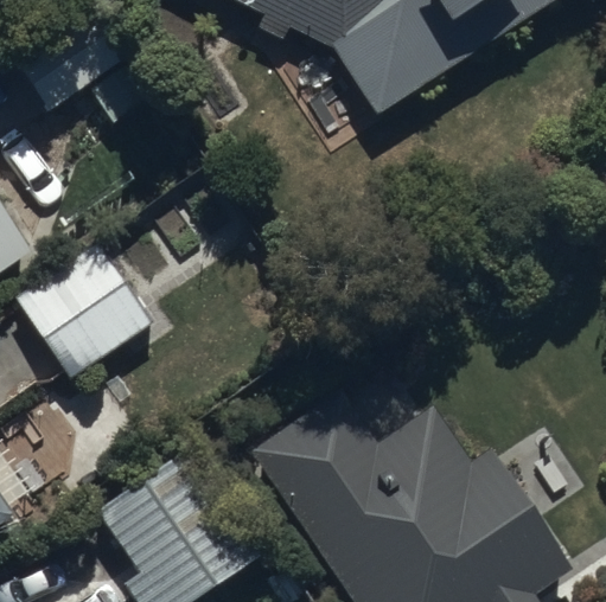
[(233,0),(335,50),(375,110),(556,0),(233,0)]
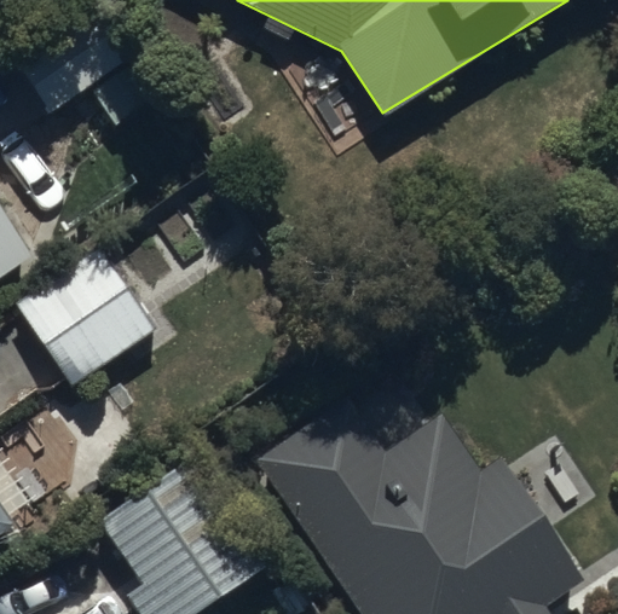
[(0,206),(0,281),(34,260),(0,206)]
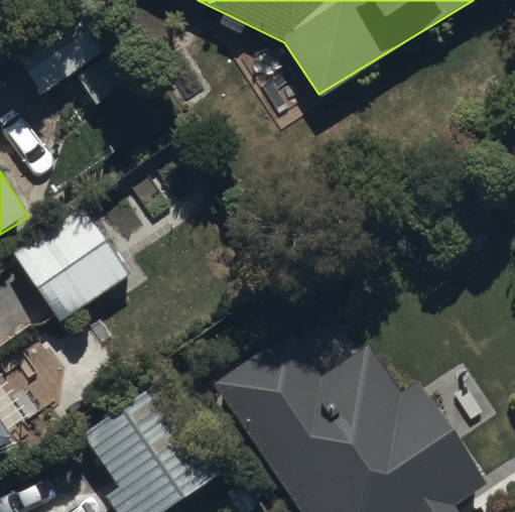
[(86,204),(12,252),(57,323),(131,274),(86,204)]
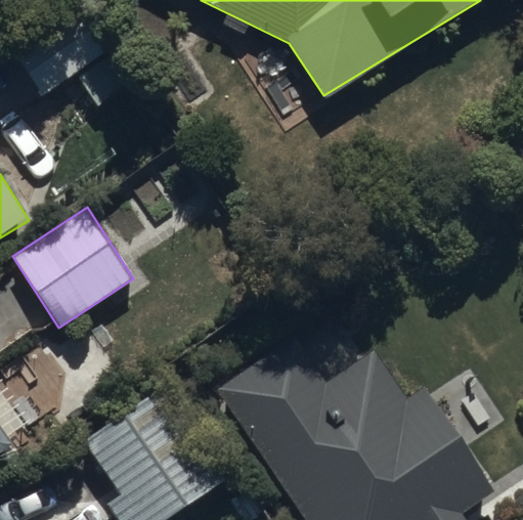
[(217,388),(306,519),(469,519),(471,519),(464,510),(493,490),(423,388),(408,397),(375,349),(328,382),(295,334),(217,388)]
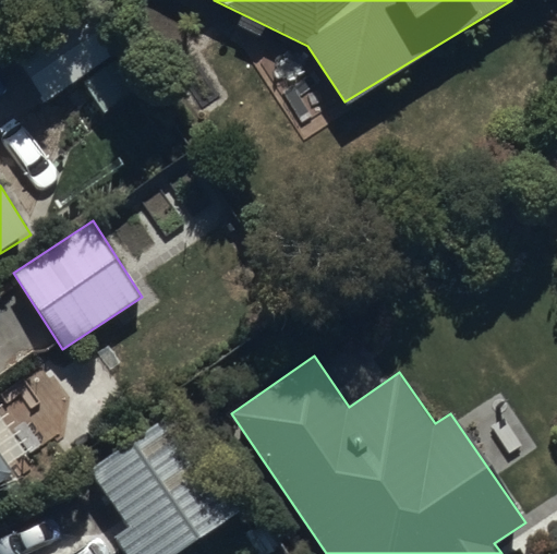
[(116,539),(125,553),(177,553),(244,510),(179,408),(89,465),(130,530),(116,539)]
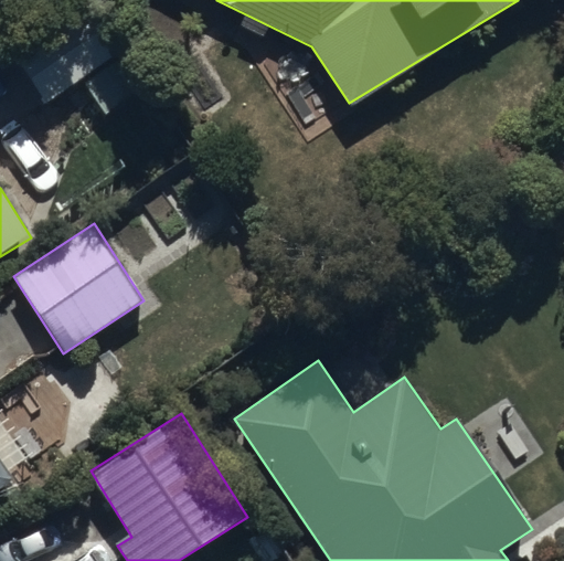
[(0,484),(14,475),(0,454),(0,484)]
